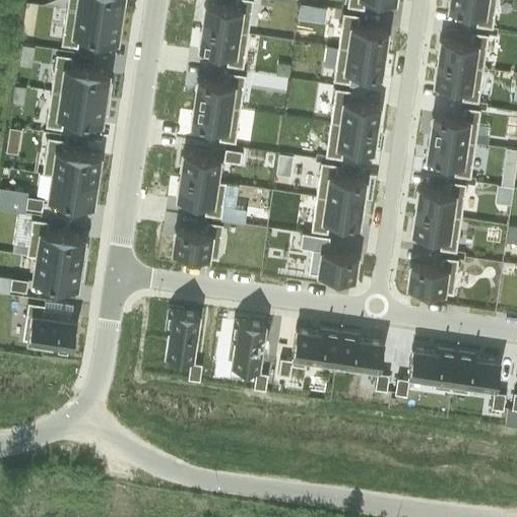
[(69,0),(68,11),(122,18),(125,0),(69,0)]
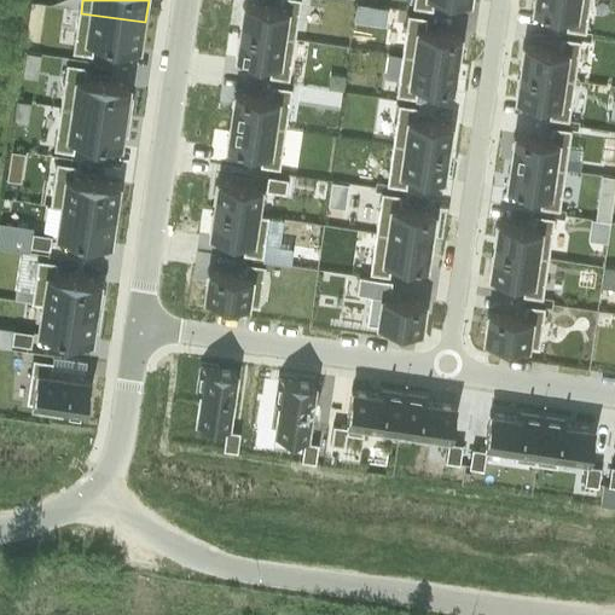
[(247,7),(243,34),(297,42),(303,3),(289,0),(283,0),(282,12),(247,7)]
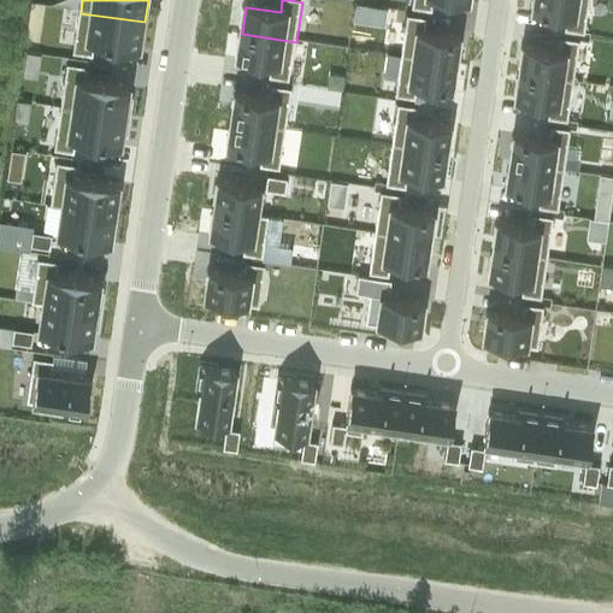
[(414,0),(413,11),(434,13),(435,0),(470,5),(470,0),(414,0)]
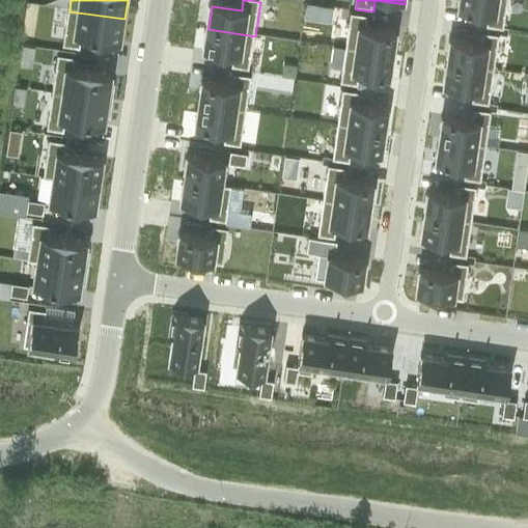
[(461,0),(460,12),(489,18),(488,28),(504,31),(508,0),(461,0)]
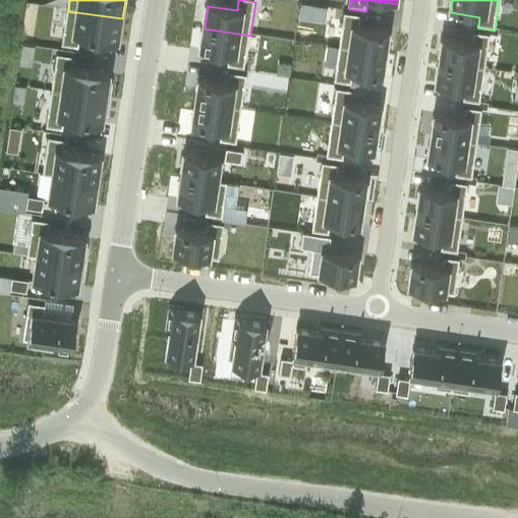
[(68,11),(63,47),(79,50),(81,39),(119,44),(122,18),(68,11)]
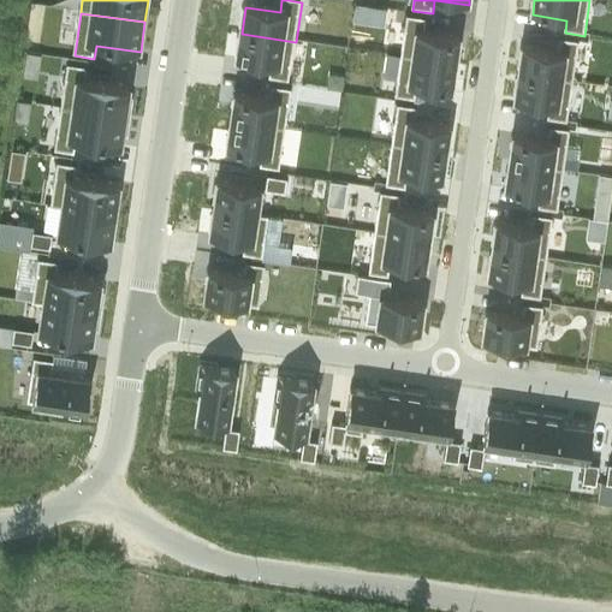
[(408,18),(402,58),(456,66),(461,39),(426,34),(427,21),(408,18)]
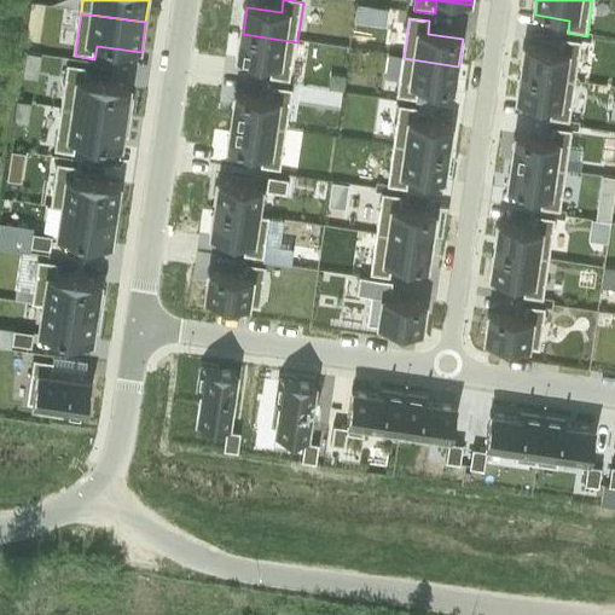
[(243,34),(238,62),(273,67),(271,80),(291,82),(297,42),(243,34)]
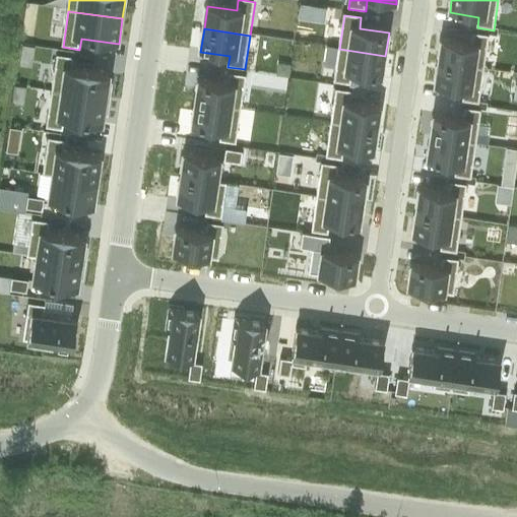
[(442,41),(439,64),(485,70),(490,37),(473,34),(471,45),(442,41)]
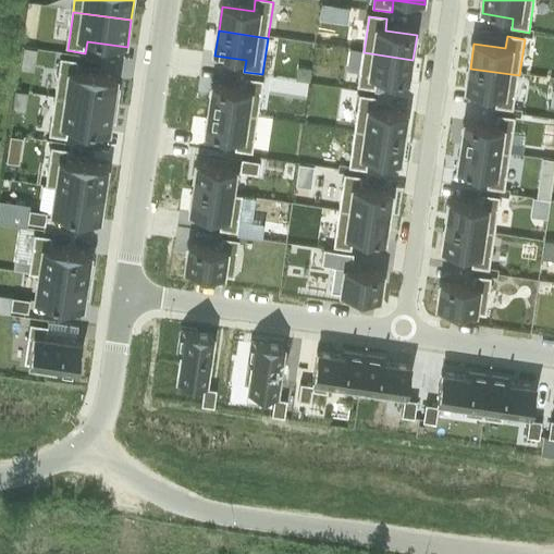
[(364,52),(358,89),(377,91),(378,79),(409,85),(413,62),(413,60),(364,52)]
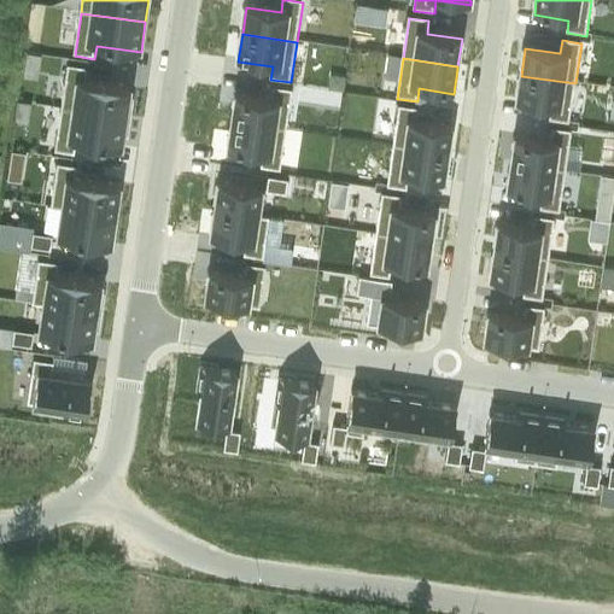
[(69,66),(62,110),(130,120),(135,92),(130,91),(132,89),(86,83),(88,70),(69,66)]
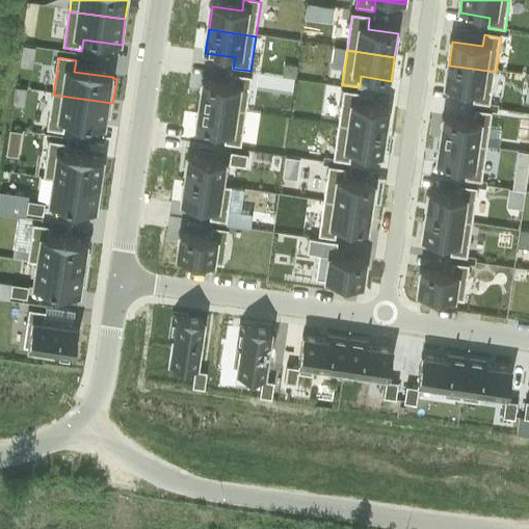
[(449,65),(446,88),(475,93),(474,104),(491,107),(496,72),(449,65)]
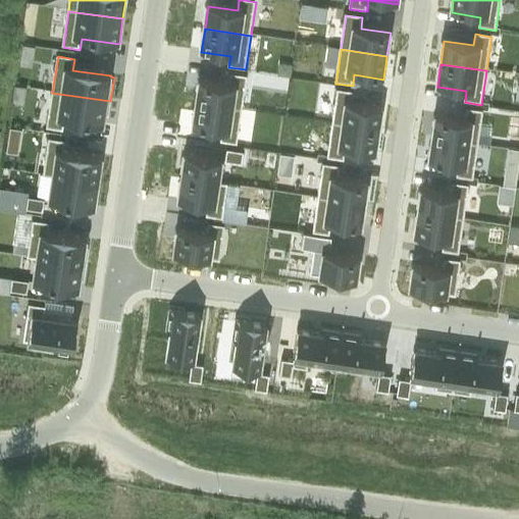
[(200,82),(197,104),(243,111),(248,78),(231,74),(229,86),(200,82)]
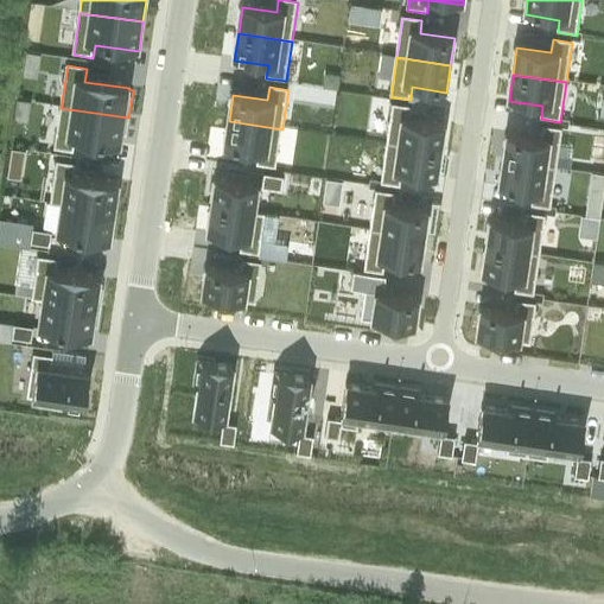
[(393,106),(388,145),(442,153),(445,126),(411,121),(413,108),(393,106)]
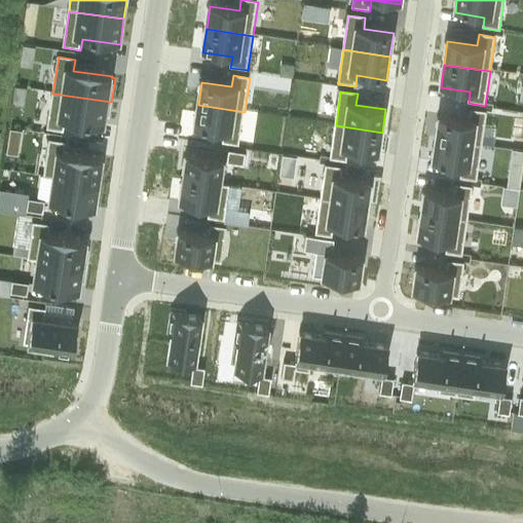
[(52,94),(47,131),(64,133),(66,121),(104,127),(104,126),(108,126),(111,102),(52,94)]
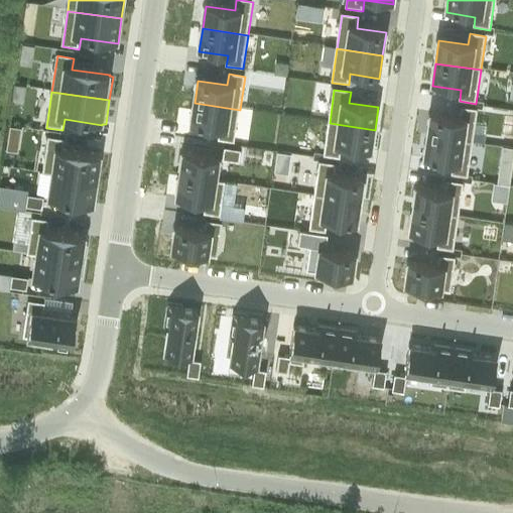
[(195,103),(190,126),(220,130),(219,141),(235,143),(240,110),(195,103)]
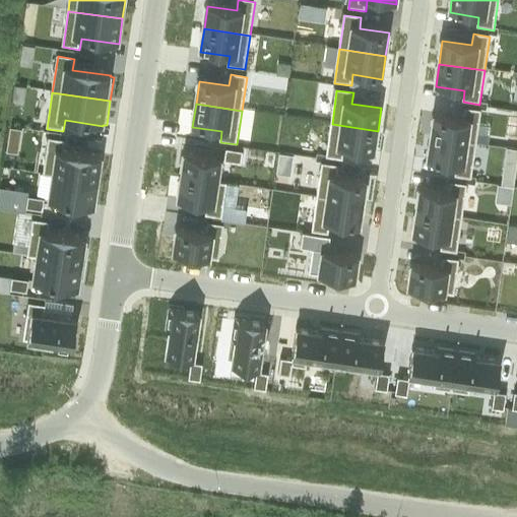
[(435,116),(431,139),(477,145),(481,112),(465,110),(463,120),(435,116)]
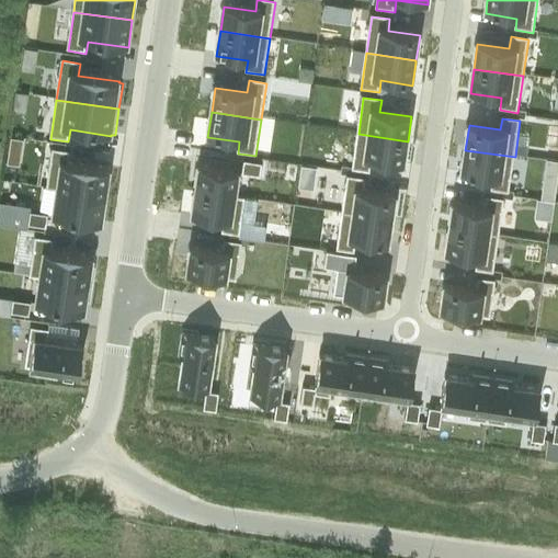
[(359,134),(353,171),(371,173),(372,161),(403,166),(406,155),(408,141),(359,134)]
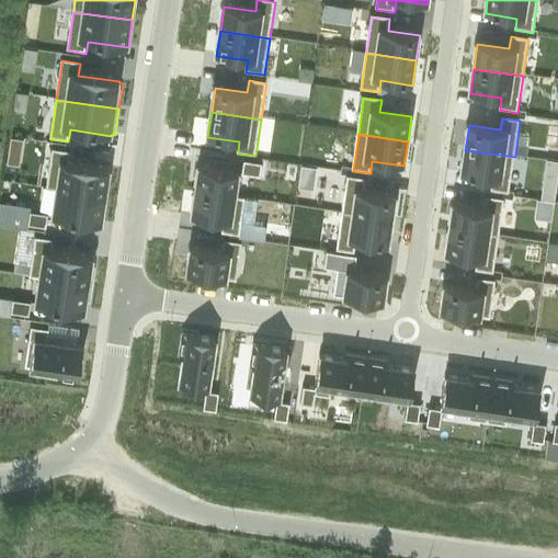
[(53,150),(47,190),(57,192),(57,191),(105,197),(110,170),(69,164),(70,152),(53,150)]
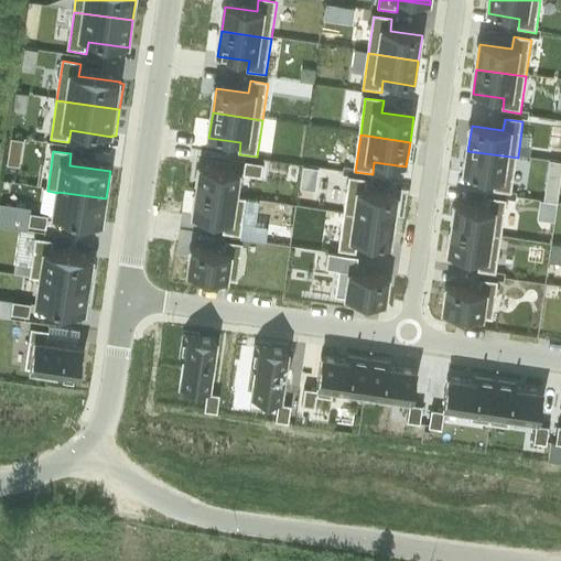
[(467,151),(464,175),(496,180),(494,192),(513,195),(518,158),(467,151)]
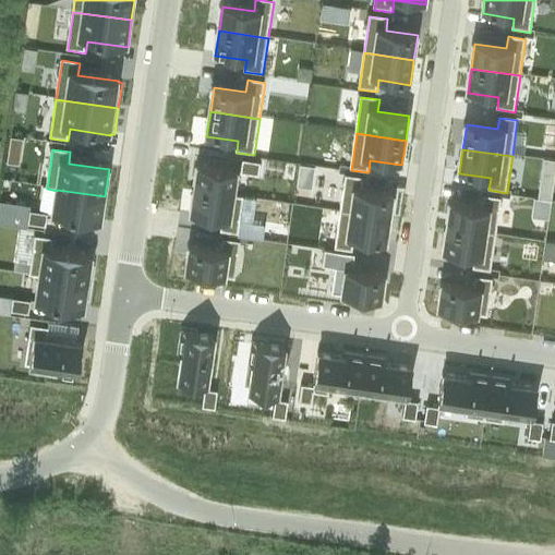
[(243,161),(242,175),(260,177),(261,165),(243,161)]
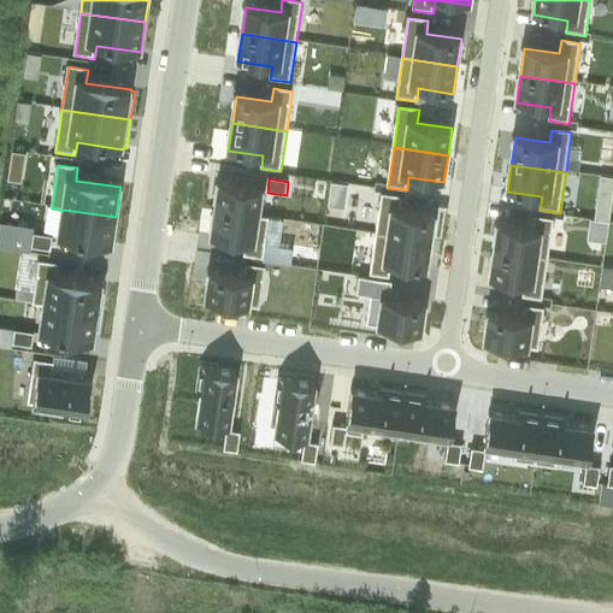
[(219,184),(216,211),(258,218),(259,217),(263,190),(219,184)]
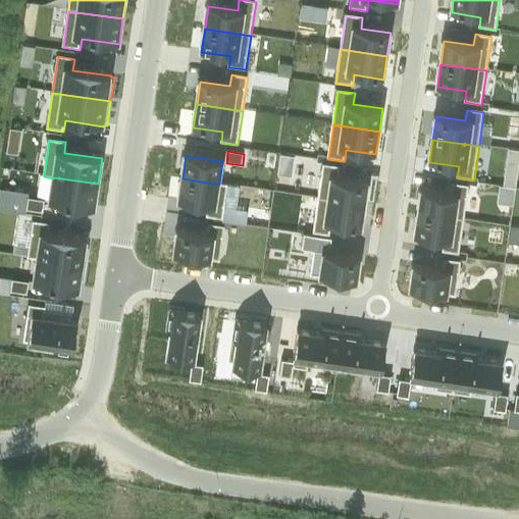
[(324,165),(318,199),(365,206),(368,183),(339,178),(341,167),(324,165)]
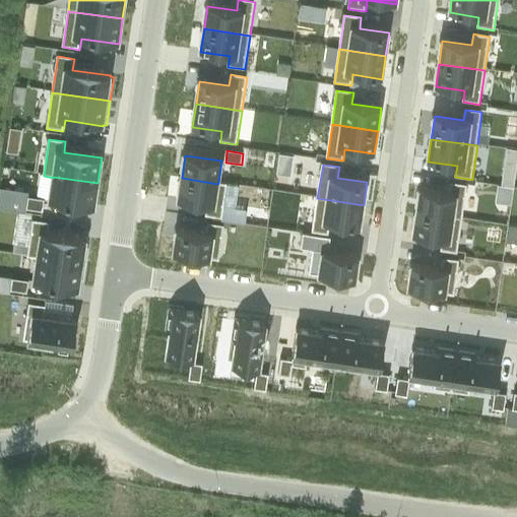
[(53,178),(50,202),(94,208),(98,183),(53,177),(53,178)]
